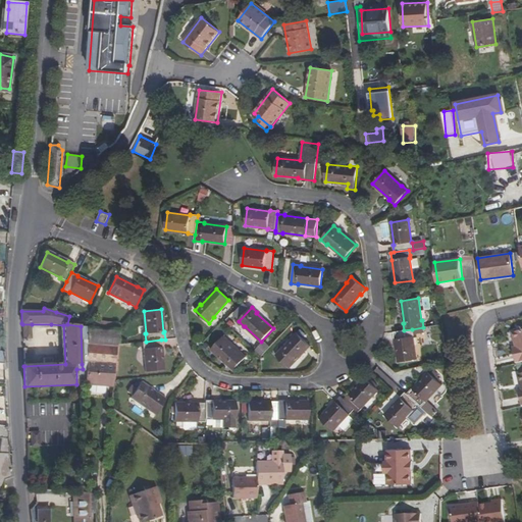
[(232,318),(228,323),(254,348),(258,343),(232,318)]
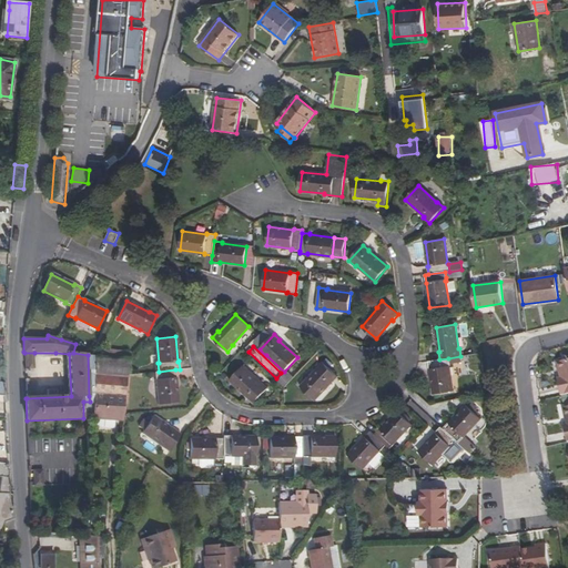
[(128,358),(129,352),(98,348),(97,356),(128,358)]
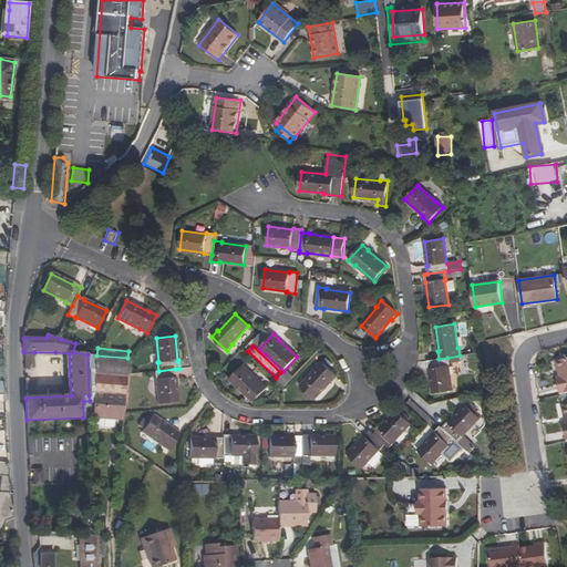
[(96,356),(95,356),(94,374),(94,392),(125,394),(129,359),(127,358),(96,356)]
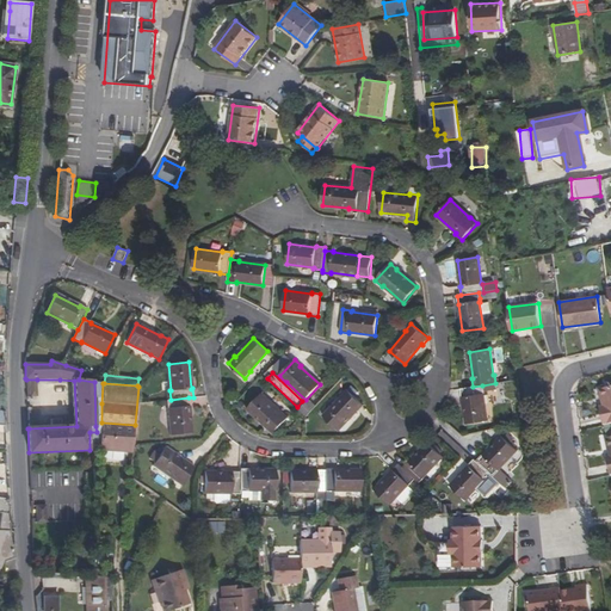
[(467,424),(487,421),(483,395),(485,394),(482,386),(473,387),(461,389),(462,397),(463,397),(467,424)]
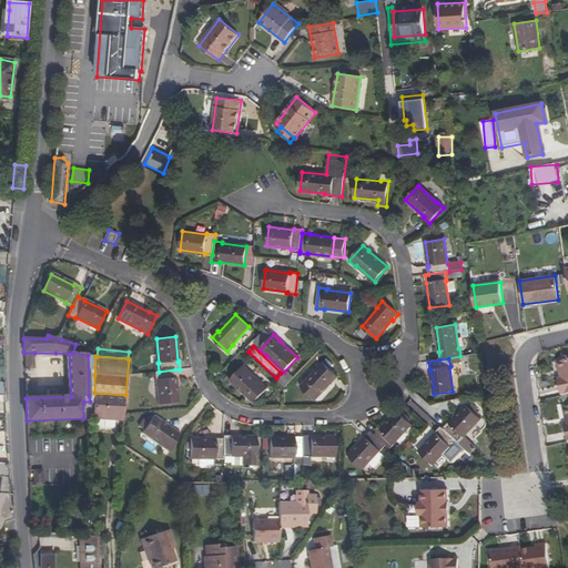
[(567,359),(557,363),(561,378),(558,378),(561,395),(567,394),(567,359)]
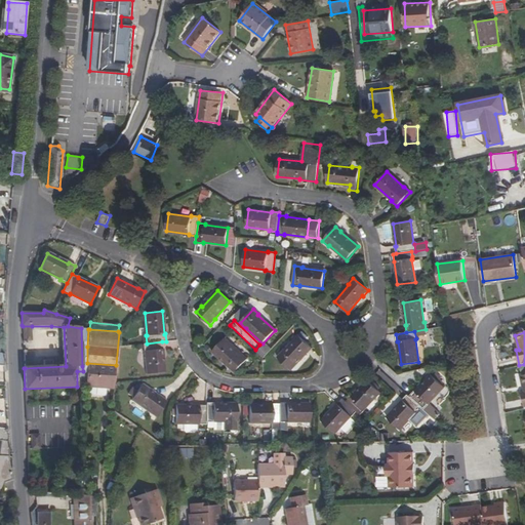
[(278,358),(291,369),(307,353),(308,354),(313,349),(298,334),(293,340),(294,340),(278,358)]
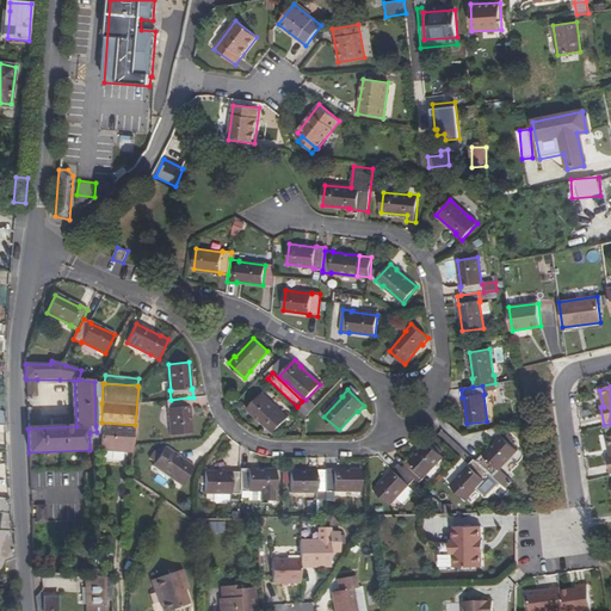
[(261,394),(247,409),(267,427),(266,427),(273,433),(288,417),(282,411),(281,412),(261,394)]
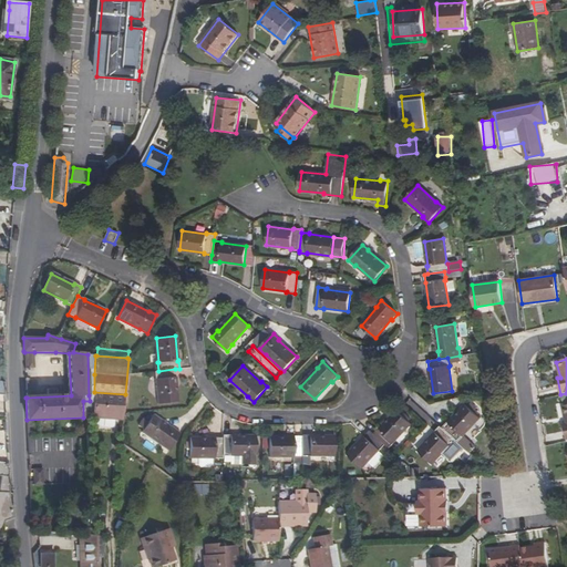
[(158,404),(177,402),(175,378),(176,378),(175,369),(158,371),(154,371),(155,380),(156,380),(158,404)]
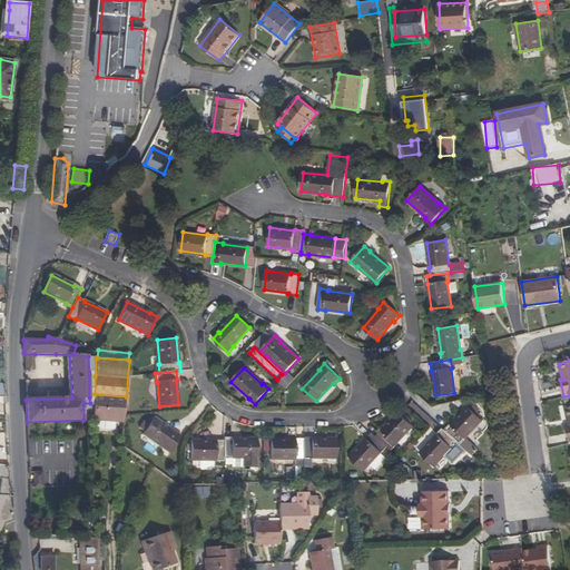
[(287,372),(278,381),(285,389),(294,380),(287,372)]
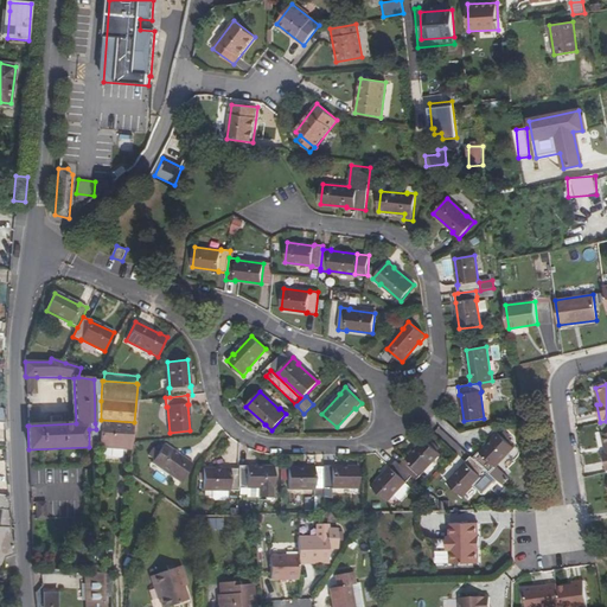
[(134,422),(101,420),(98,446),(132,449),(134,422)]
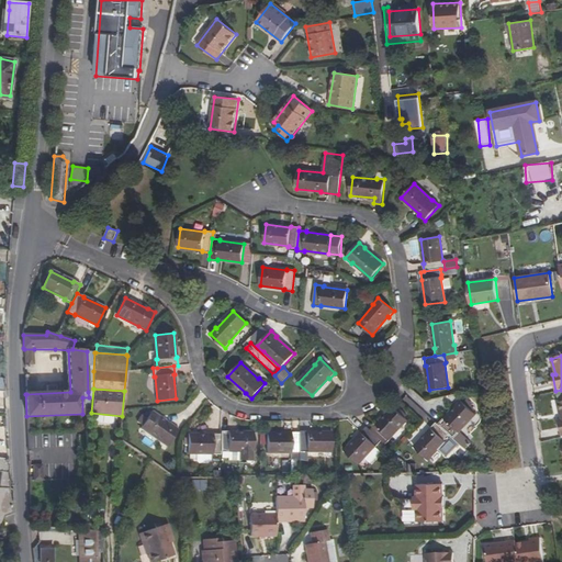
[(451,437),(453,439),(459,433),(475,414),(461,402),(445,419),(444,418),(438,425),(451,437)]
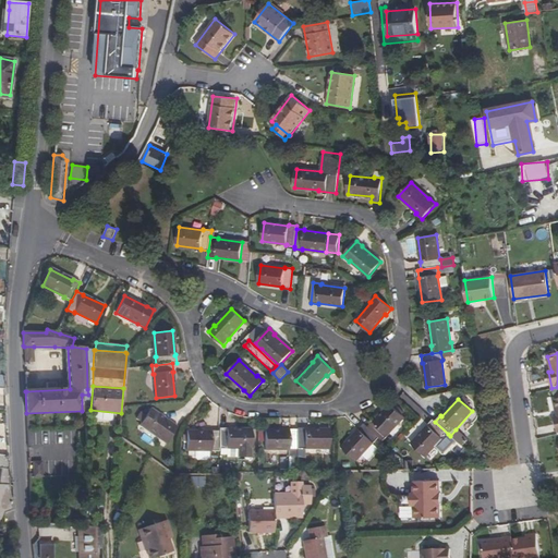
[(379,438),(383,441),(389,435),(388,435),(404,416),(390,404),(374,422),(374,421),(368,427),(379,438)]
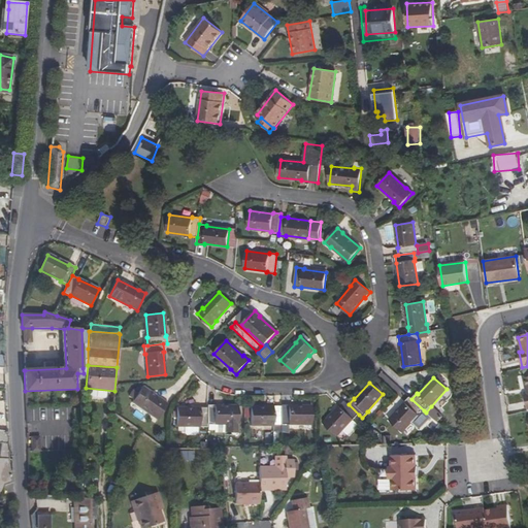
[(142,387),(132,401),(152,415),(151,416),(157,420),(168,403),(162,399),(161,400),(142,387)]
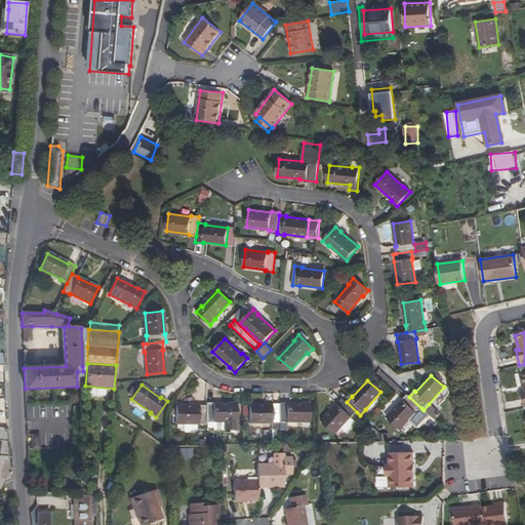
[(387,417),(400,430),(415,413),(416,413),(421,408),(409,397),(407,395),(402,400),(403,401),(387,417)]
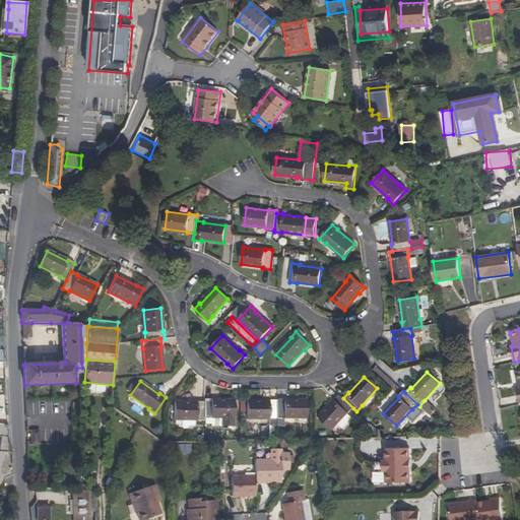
[(319,417),(332,430),(337,424),(347,413),(347,412),(348,413),(353,408),(343,398),(339,394),(334,400),(319,417)]
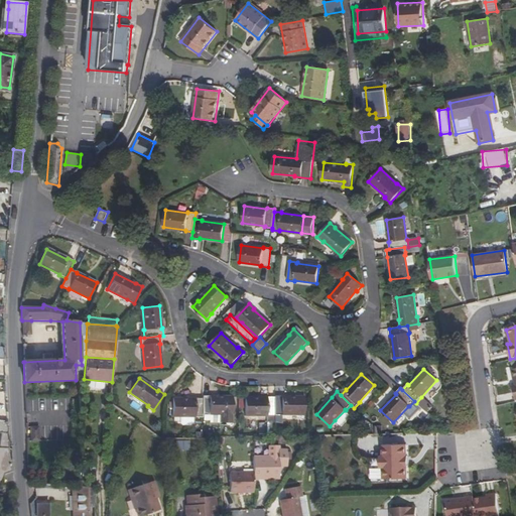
[(233,414),(233,396),(210,397),(210,396),(203,396),(203,398),(203,415),(207,415),(211,415),(211,414),(220,414),(220,420),(220,422),(233,422),(233,414)]
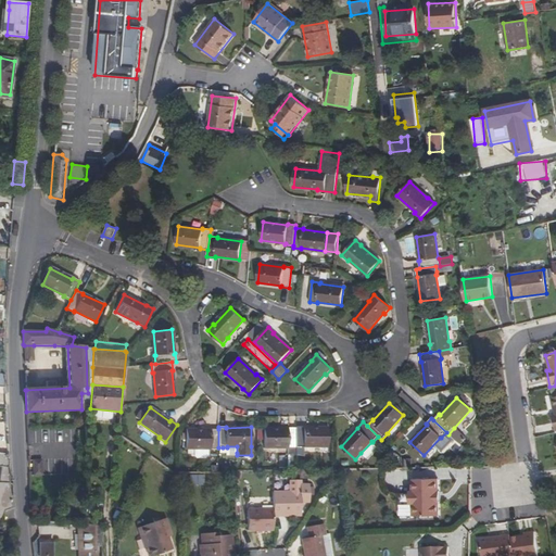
[(304,446),(329,446),(329,428),(304,428),(304,427),(297,427),(297,428),(297,447),(304,447),(304,446)]
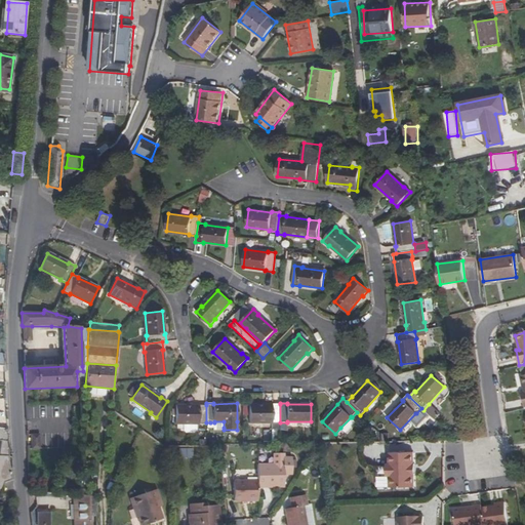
[(272,405),(249,405),(249,422),(272,422),(272,423),(273,423),(280,423),(280,422),(280,404),(272,404),(272,405)]
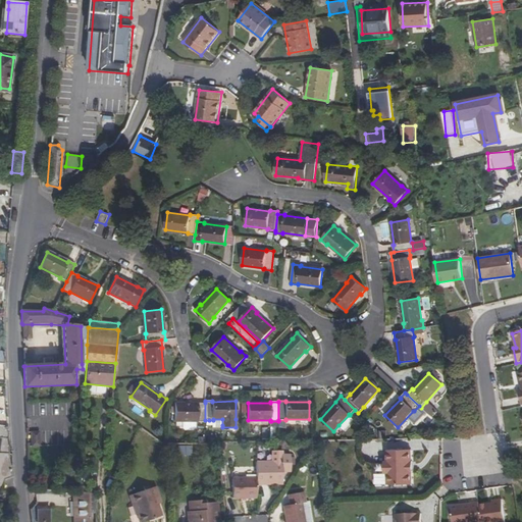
[(174,404),(174,421),(198,421),(198,422),(205,422),(205,420),(205,403),(197,403),(197,404),(174,404)]
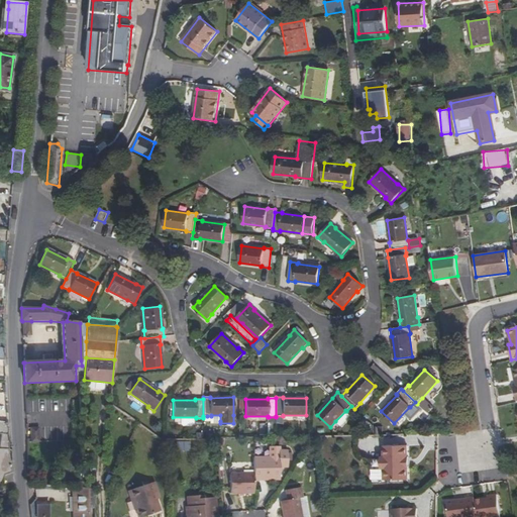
[(350,416),(345,411),(335,421),(340,426),(350,416)]
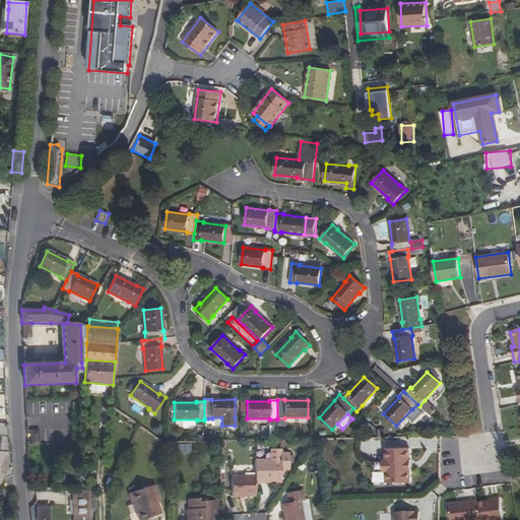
[(10,452),(8,425),(0,424),(0,437),(1,437),(0,440),(0,490),(2,491),(3,489),(5,479),(12,476),(8,452),(10,452)]
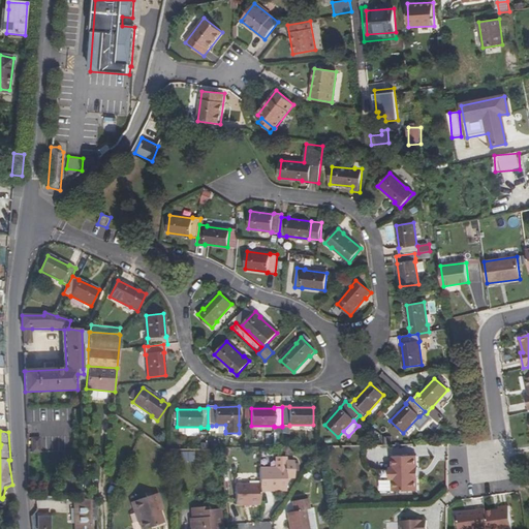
[(402,455),(402,445),(391,445),(391,455),(402,455)]
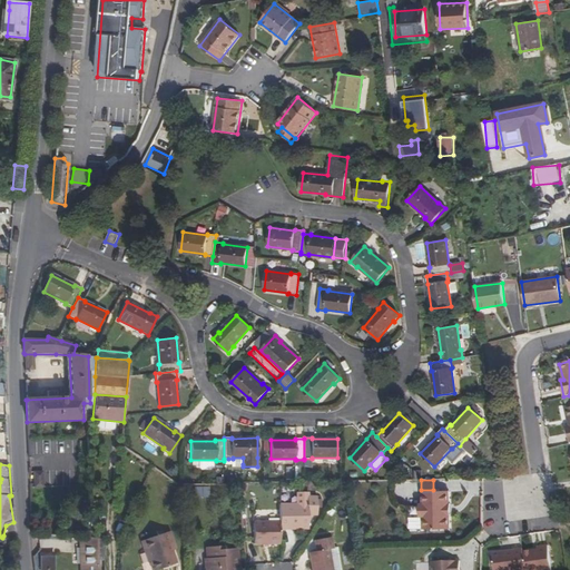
[(421,529),(446,529),(446,517),(448,517),(448,504),(446,504),(446,491),(421,491),(421,504),(419,504),(418,507),(418,514),(419,517),(421,517),(421,529)]
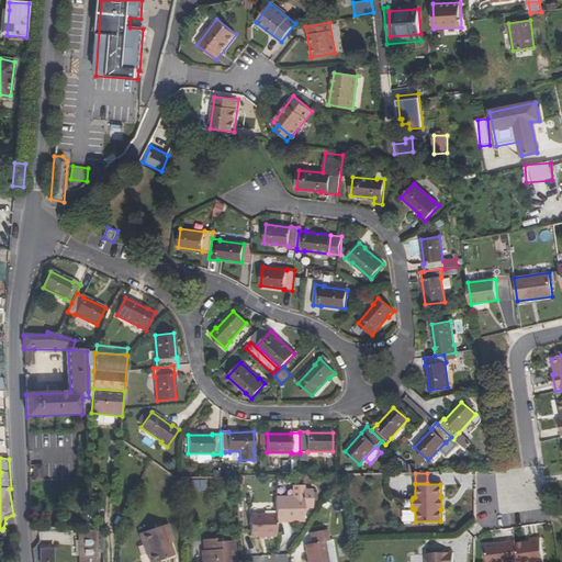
[(276,514),(276,523),(287,521),(287,518),(304,518),(304,508),(313,508),(313,501),(313,493),(313,490),(304,490),(303,485),(293,485),(293,496),(276,497),(276,514)]
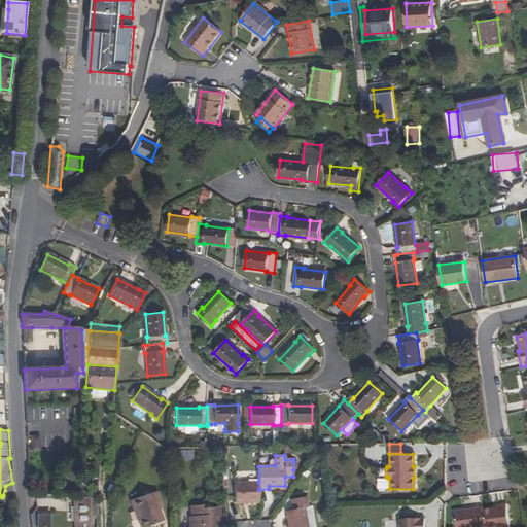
[(258,490),(258,482),(234,483),(235,503),(258,503),(258,490)]
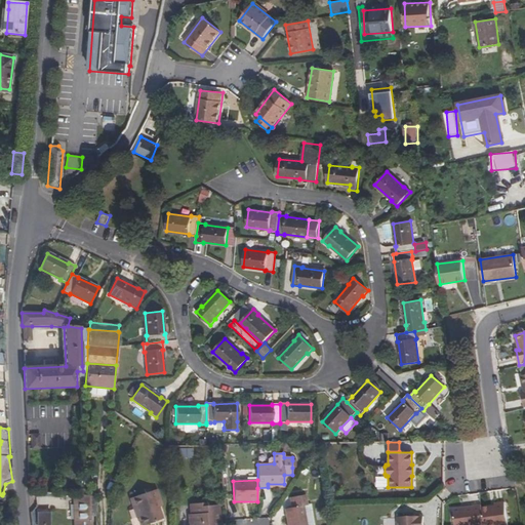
[(144,524),(163,519),(159,508),(162,507),(156,489),(130,498),(133,507),(132,508),(135,518),(138,517),(140,524),(144,524)]
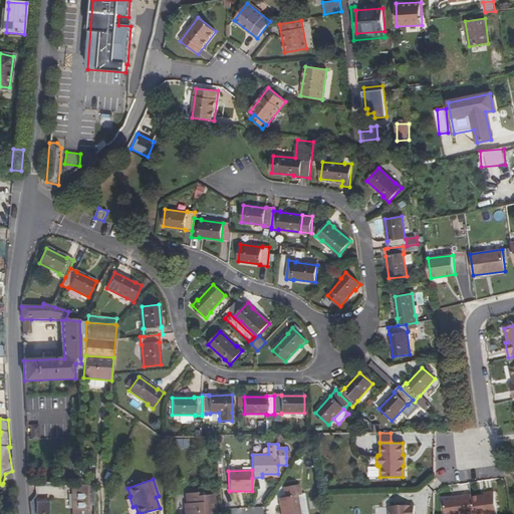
[(300,513),(297,495),(300,494),(298,484),(284,487),(285,497),(278,498),(281,513),(300,513)]
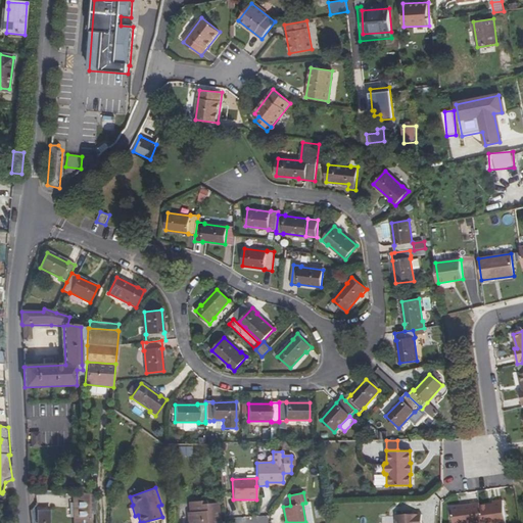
[(91,522),(91,515),(90,493),(81,493),(74,493),(75,522),(91,522)]
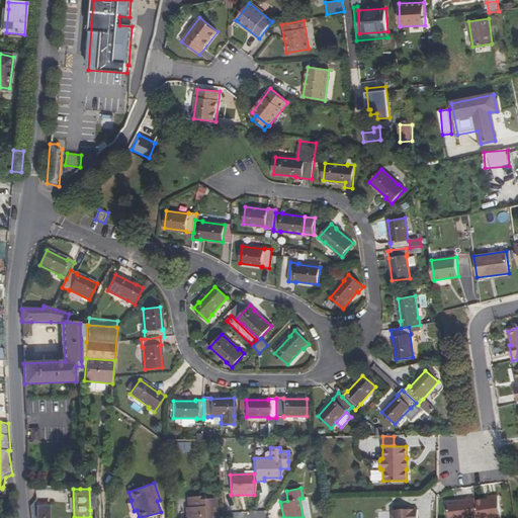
[(206,499),(205,496),(187,498),(188,507),(185,508),(186,517),(211,517),(212,515),(213,515),(213,510),(218,510),(217,498),(206,499)]
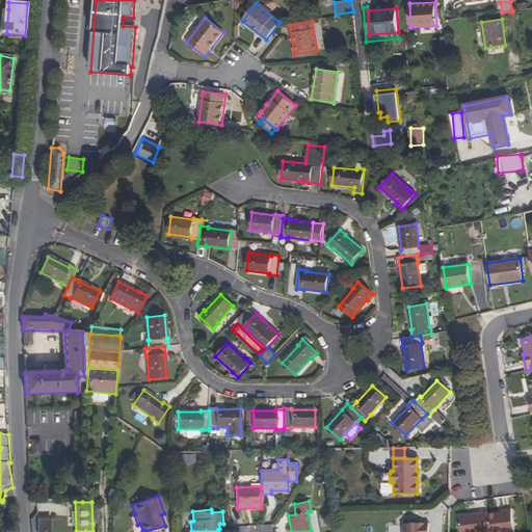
[(502,513),(487,516),(489,531),(514,531),(511,509),(502,510),(502,513)]
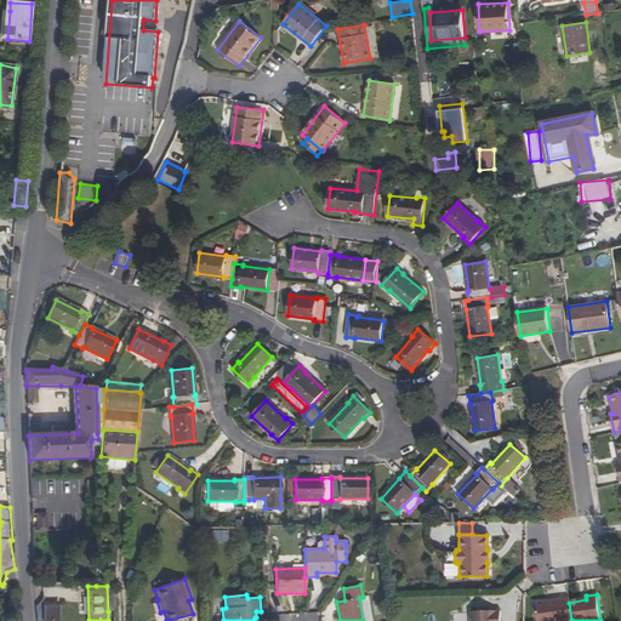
[(363,620),(371,620),(368,597),(363,597),(359,598),(363,620)]
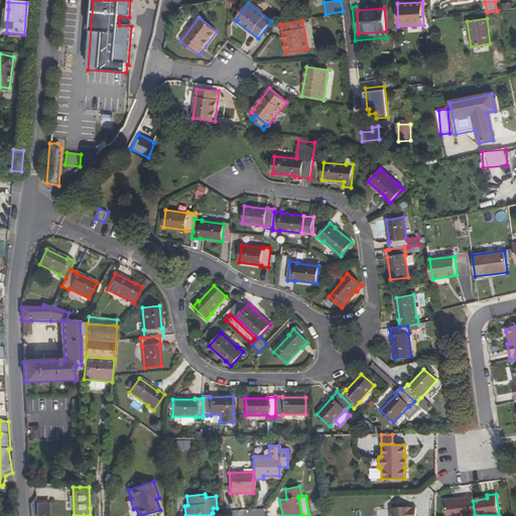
[(475,515),(473,501),(473,497),(445,501),(447,515),(475,515)]
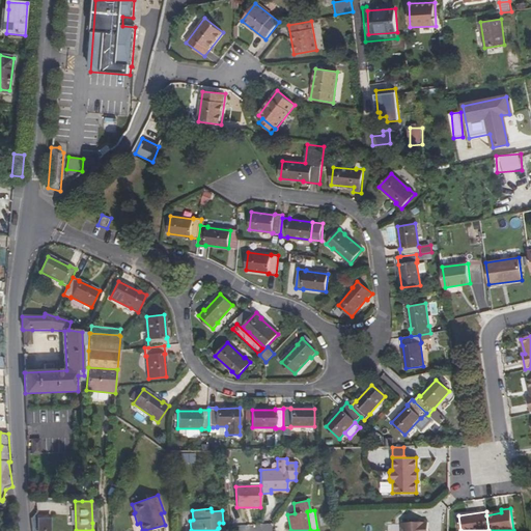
[(37,530),(51,530),(51,514),(37,514),(37,530)]
